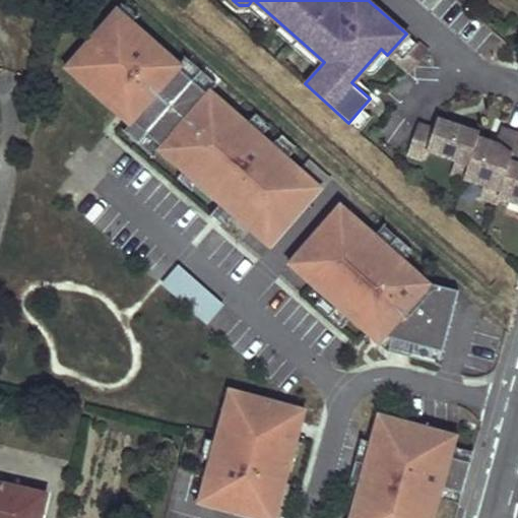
[(115,13),(128,24),(131,21),(131,22),(137,15),(123,3),(115,13)]
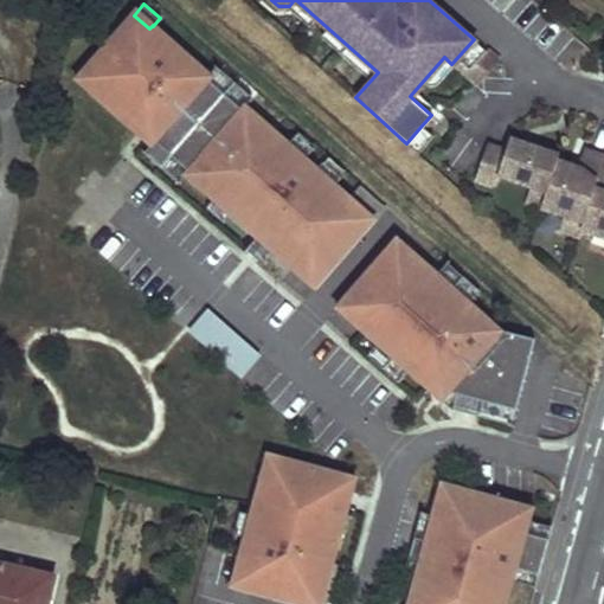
[(133,14),(102,50),(115,60),(89,90),(135,132),(139,128),(155,142),(187,171),(184,174),(185,174),(212,198),(213,199),(217,196),(232,209),(229,212),(229,213),(256,236),(272,250),(289,264),(348,196),(333,182),(316,168),(303,156),(287,142),(244,105),(243,104),(241,108),(223,94),(206,78),(209,75),(209,74),(153,26),(153,25),(149,29),(134,15),(133,14)]
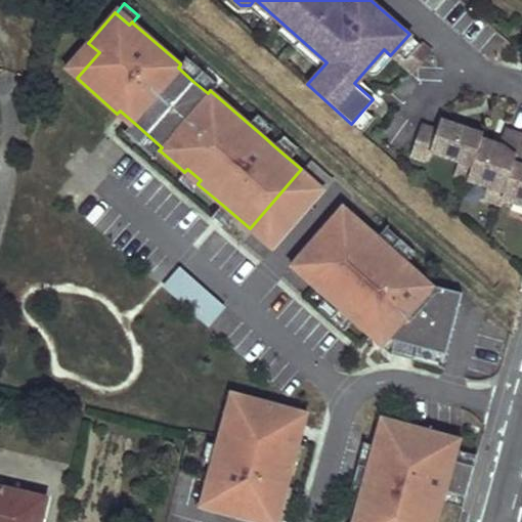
[(428,50),(409,34),(390,55),(409,72),(428,50)]
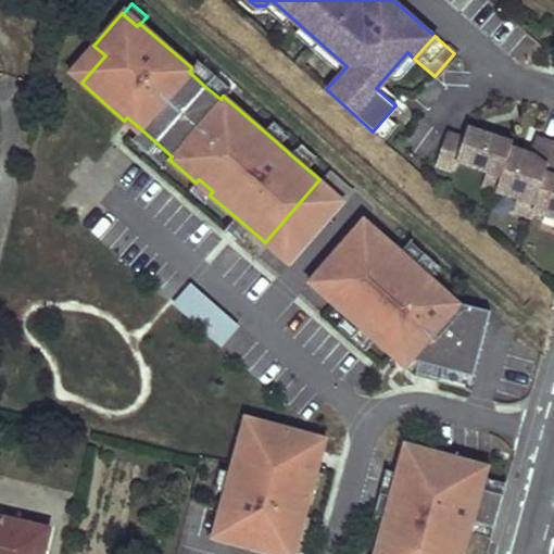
[(70,73),(82,83),(105,55),(93,46),(70,73)]
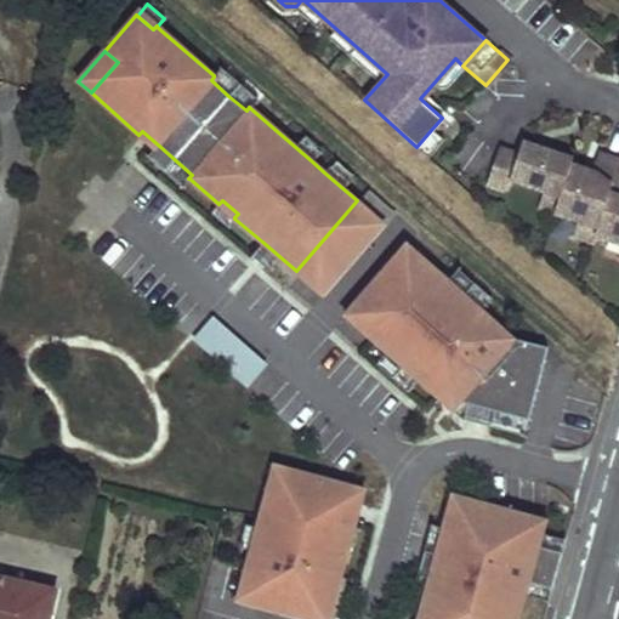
[(228,96),(239,84),(221,68),(214,75),(214,77),(211,80),(228,96)]
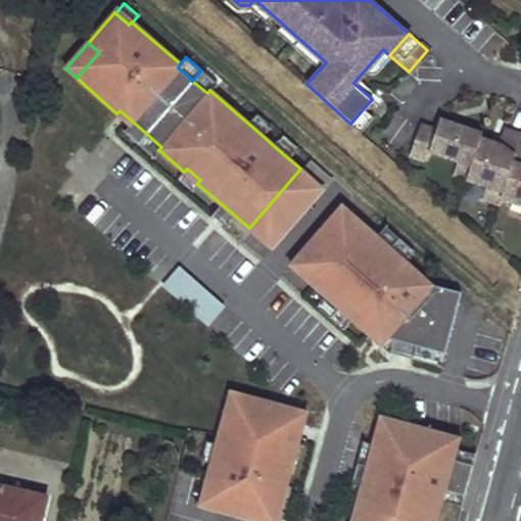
[(201,70),(192,81),(207,93),(209,90),(210,91),(217,84),(201,70)]
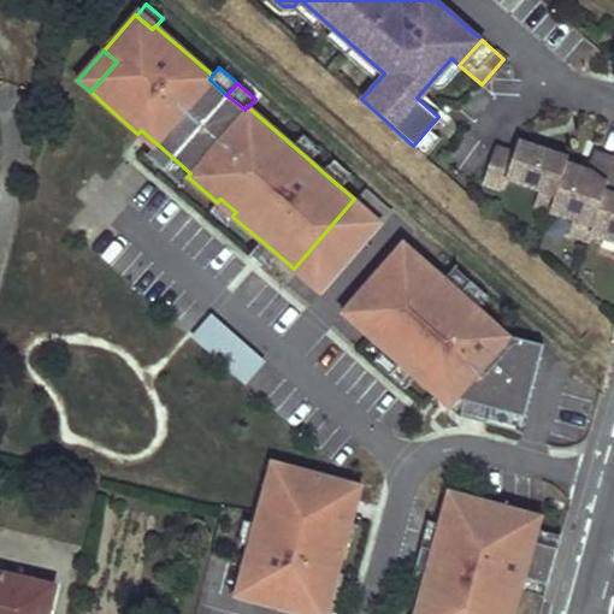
[(438,137),(427,129),(413,146),(424,154),(438,137)]
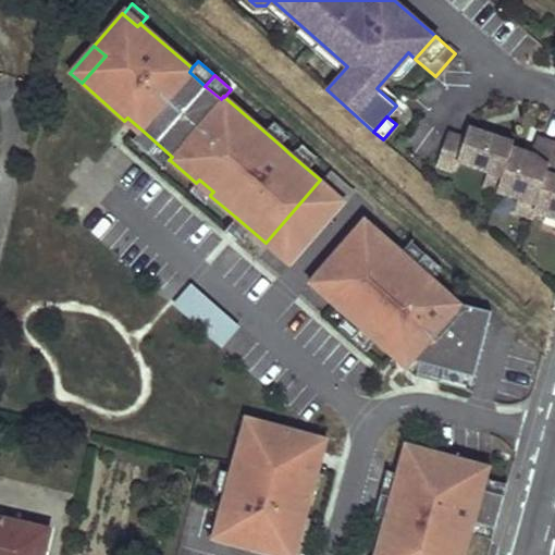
[(273,121),(263,131),(279,144),(288,134),(273,121)]
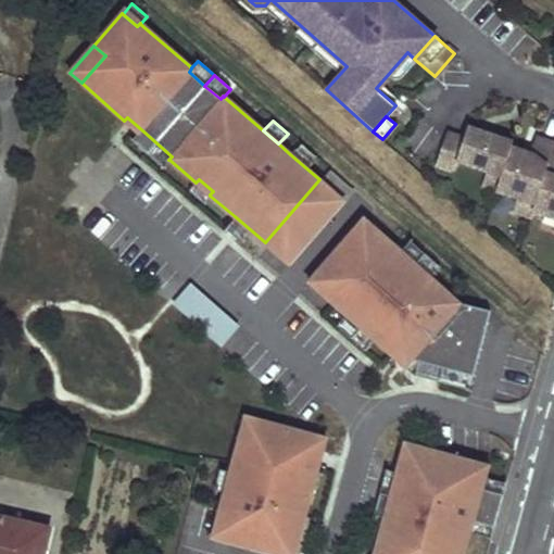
[(511,139),(465,125),(462,135),(444,129),(433,163),(452,170),(455,159),(499,174),(494,189),(532,202),(530,209),(553,215),(553,148),(551,147),(553,140),(533,134),(528,151),(508,145),(511,139)]
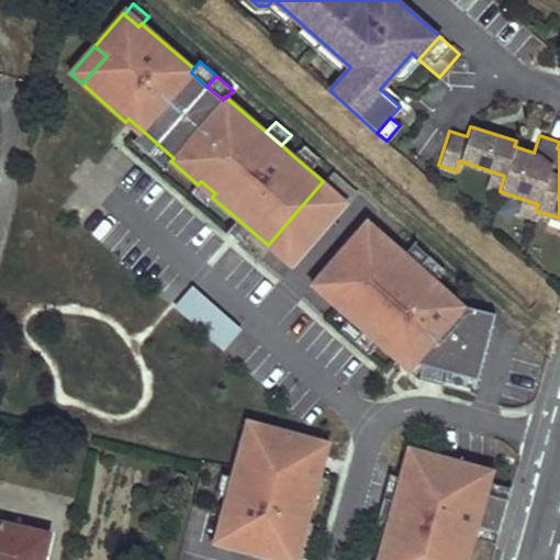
[(171,161),(170,161),(174,158),(144,132),(134,143),(165,169),(171,161)]
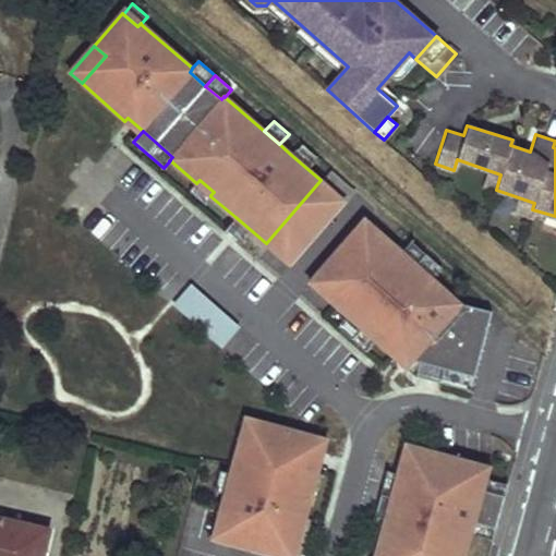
[(301,144),(291,155),(306,168),(316,157),(301,144)]
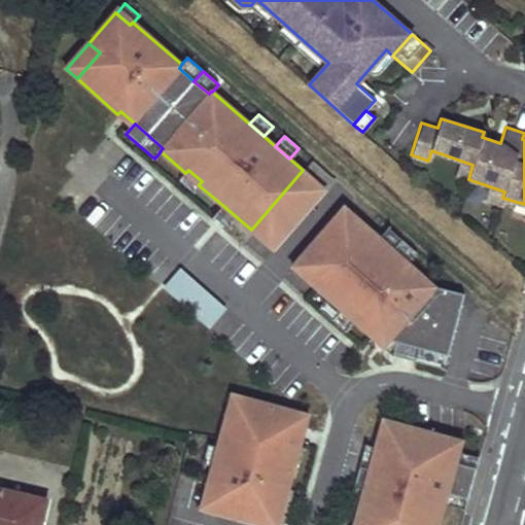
[(303,170),(251,230),(270,247),(331,176),(312,160),(303,170)]
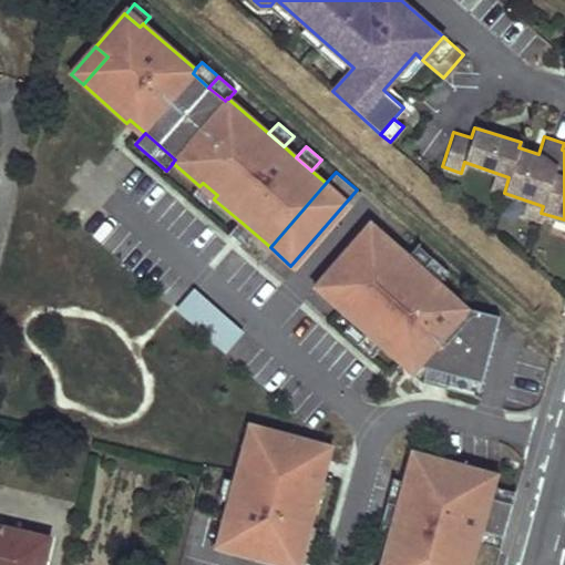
[(214,199),(214,198),(217,195),(203,183),(199,186),(198,185),(193,193),(208,206),(214,199)]
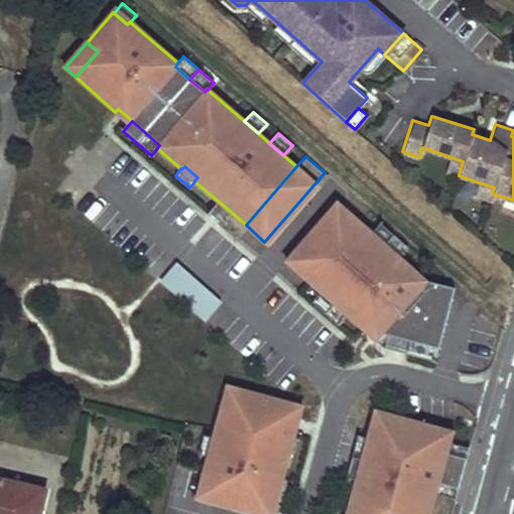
[(218,201),(209,211),(223,223),(232,213),(218,201)]
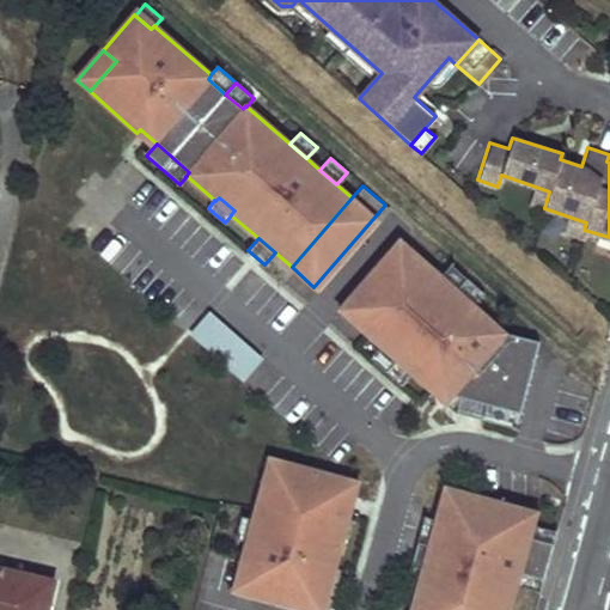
[(401,241),(341,310),(364,330),(424,261),(401,241)]
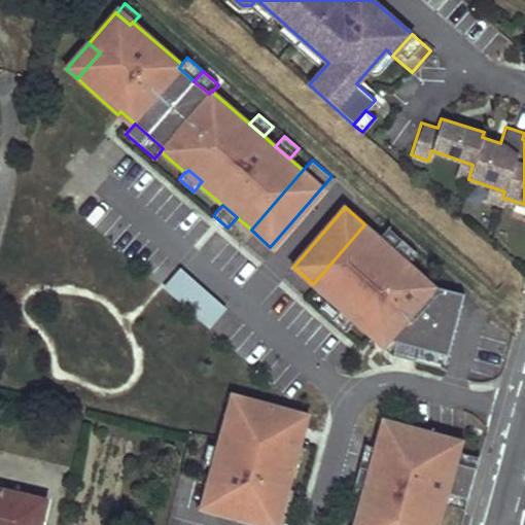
[(364,224),(313,284),(327,296),(354,320),(381,344),(383,337),(420,347),(433,296),(432,295),(409,288),(422,274),(407,260),(379,237),(364,224)]
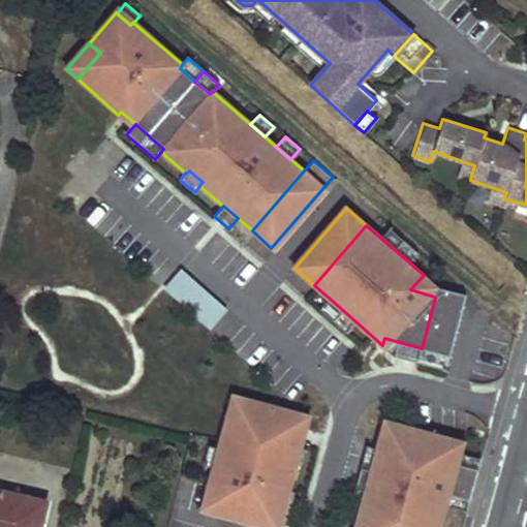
[(417,251),(390,227),(380,238),(408,261),(417,251)]
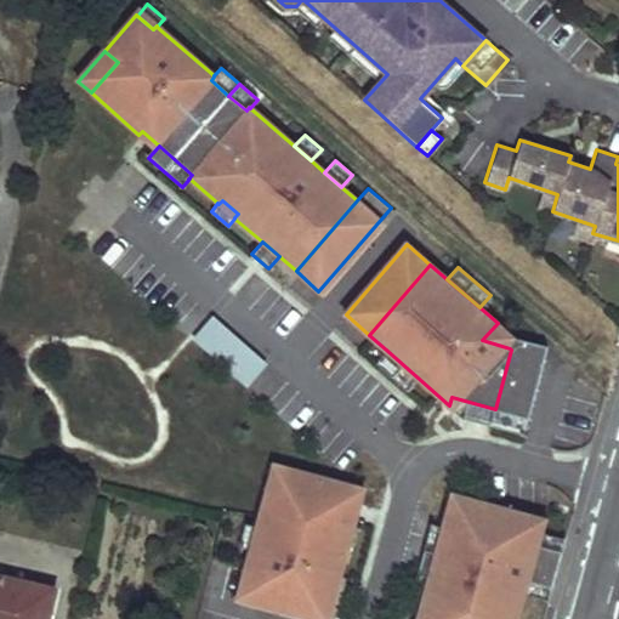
[(246,385),(266,362),(211,314),(192,338),(246,385)]
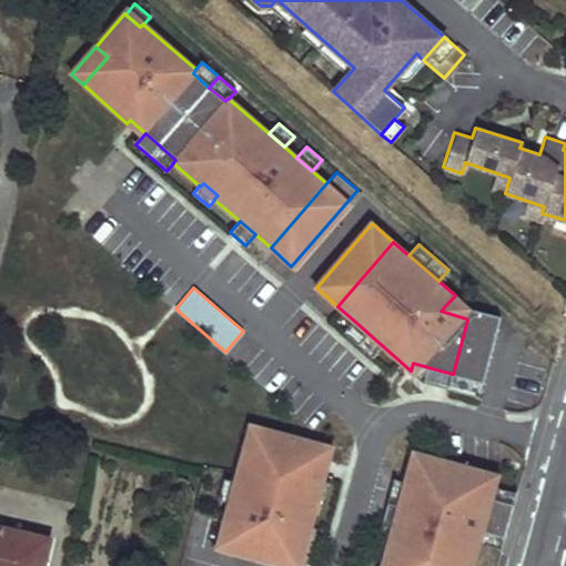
[(413,363),(411,371),(423,381),(476,396),(498,316),(468,309),(466,319),(467,320),(453,374),(413,363)]
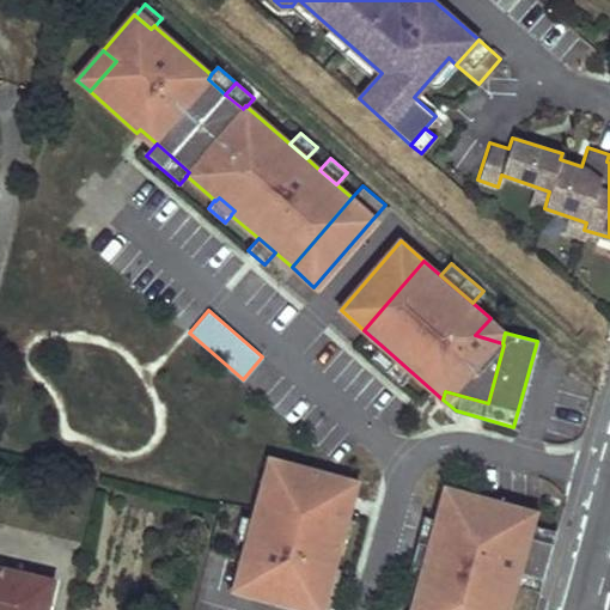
[(371,357),(402,384),(412,372),(380,345),(371,357)]
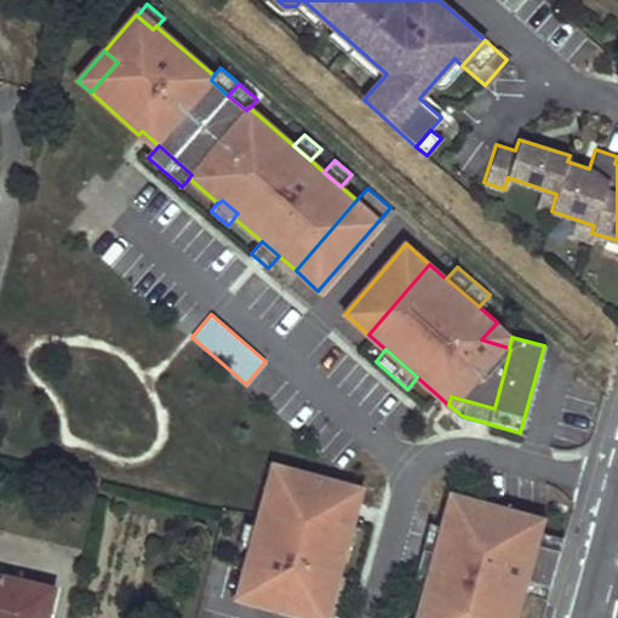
[(279,486),(286,462),(270,457),(264,482),(268,484),(268,482),(279,486)]
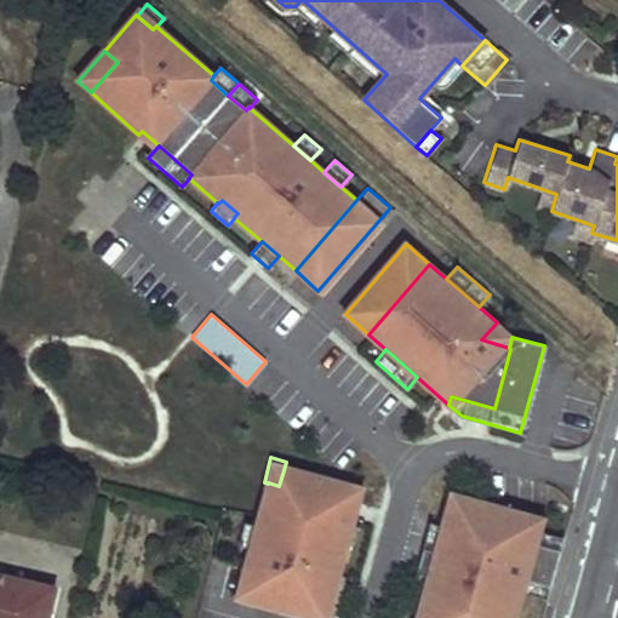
[(354,520),(364,484),(286,462),(279,486),(268,482),(268,484),(257,520),(257,521),(261,522),(256,542),(251,541),(251,542),(246,561),(336,585),(349,536),(336,531),(339,518),(353,521),(354,520)]
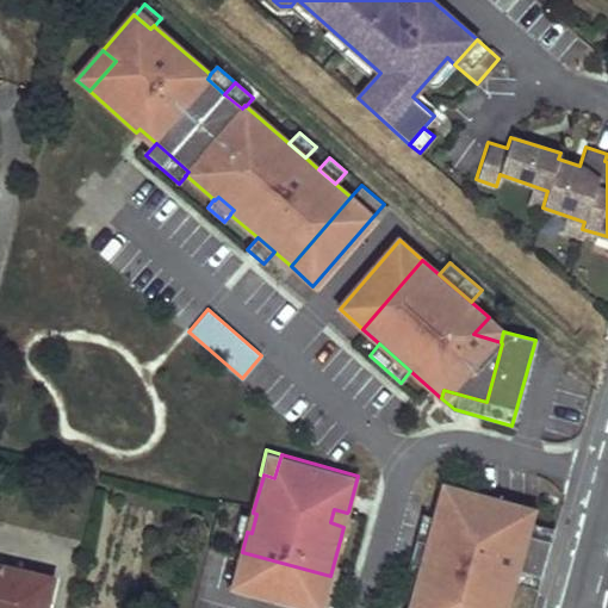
[(541,576),(551,541),(528,534),(531,522),(534,509),(444,484),(435,517),(428,543),(421,566),(411,602),(433,607),(503,607),(512,581),(515,569),(541,576)]
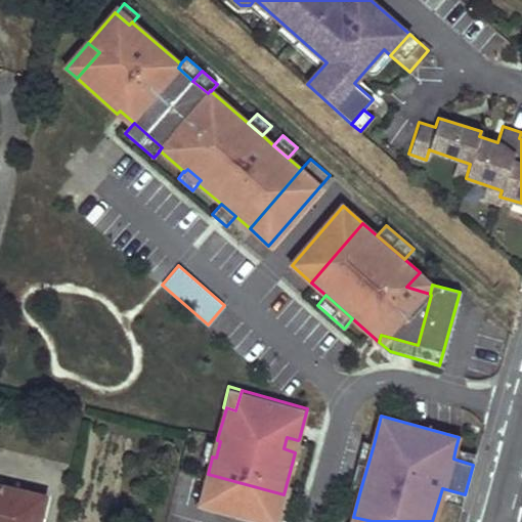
[(217,440),(217,439),(207,436),(202,454),(212,458),(212,457),(216,458),(220,441),(217,440)]
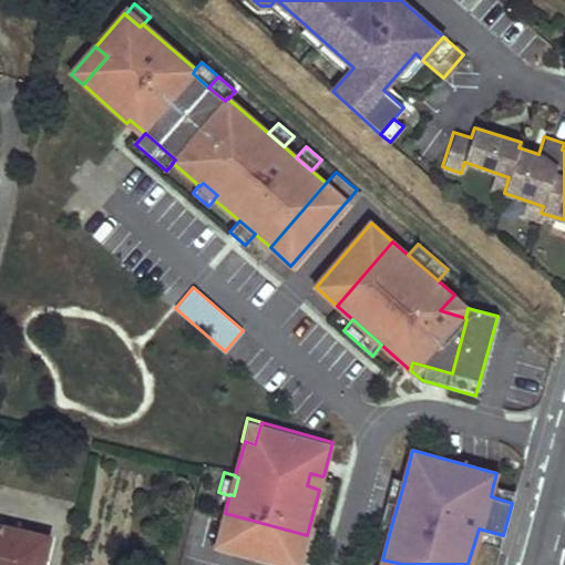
[(319,490),(324,491),(328,476),(324,475),(322,476),(310,473),(307,485),(319,490)]
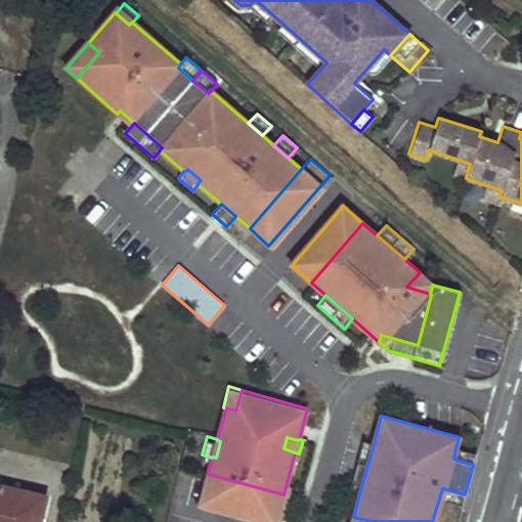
[(367,466),(374,444),(363,441),(357,463),(367,466)]
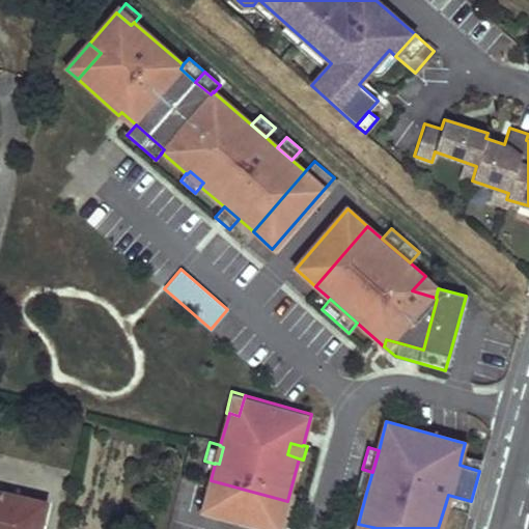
[(462,454),(460,465),(479,471),(482,461),(462,454)]
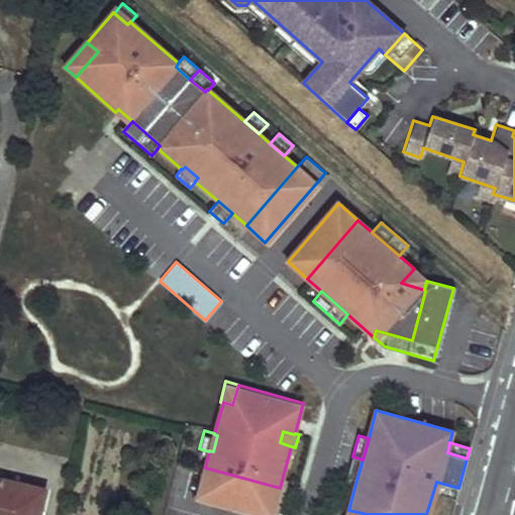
[(346,477),(356,480),(363,459),(352,456),(346,477)]
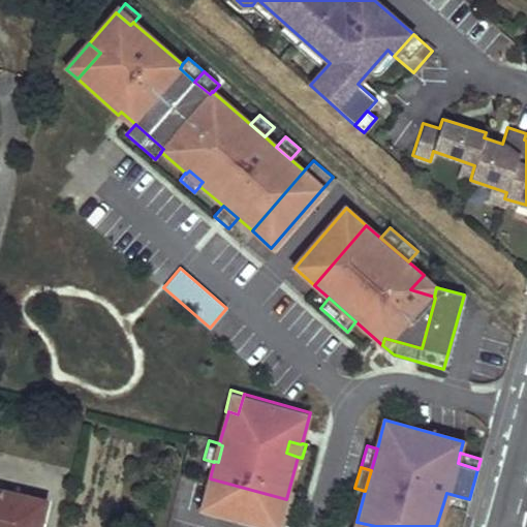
[(286,499),(210,478),(202,505),(278,526),(286,499)]
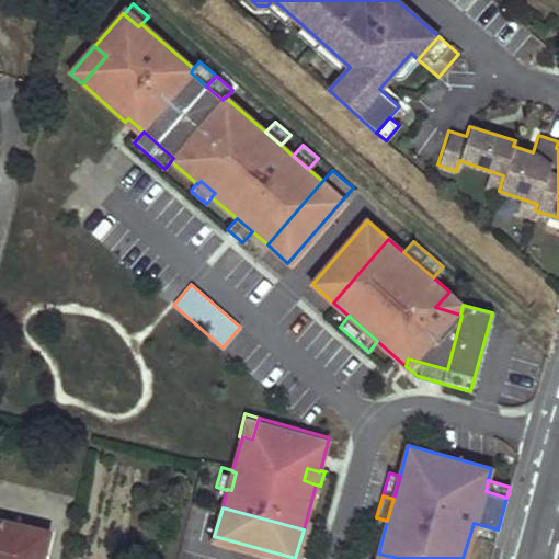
[(42,558),(48,534),(0,522),(0,558),(42,558)]
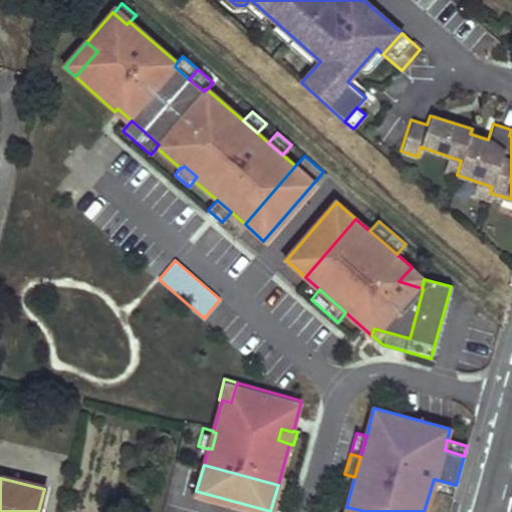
[(453,495),(456,485),(434,479),(431,489),(453,495)]
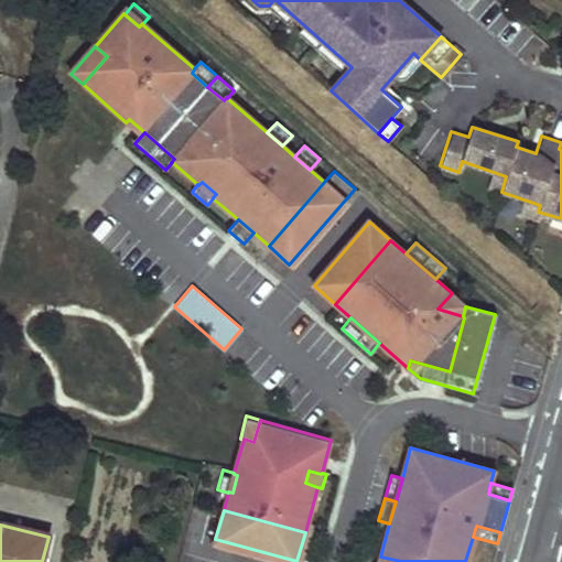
All buildings are outlined.
